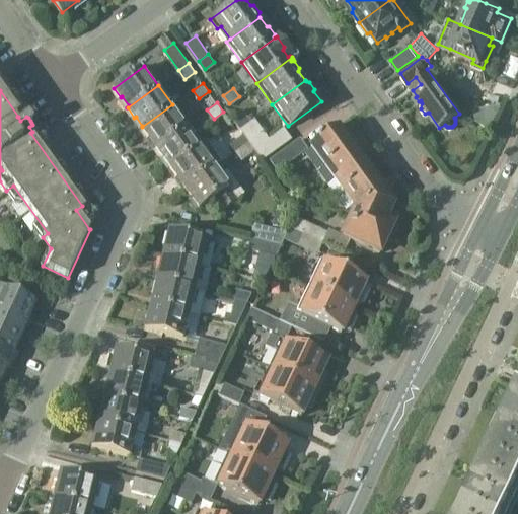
[(172,104),(142,127),(149,137),(150,136),(157,145),(156,146),(156,147),(187,125),(172,104)]
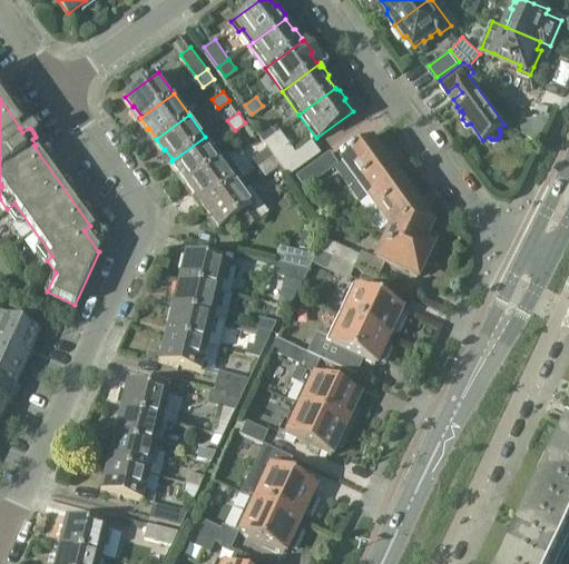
[(275,131),(268,122),(257,130),(264,139),(275,131)]
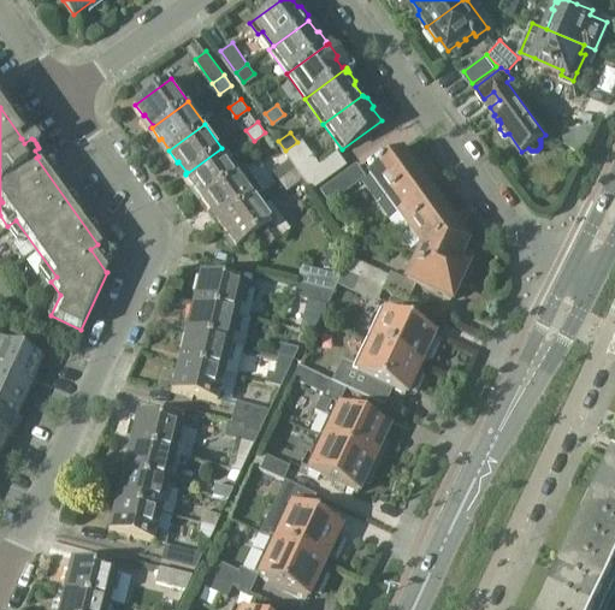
[(301,140),(287,150),(312,187),(333,171),(333,172),(346,163),(337,150),(319,164),(301,140)]
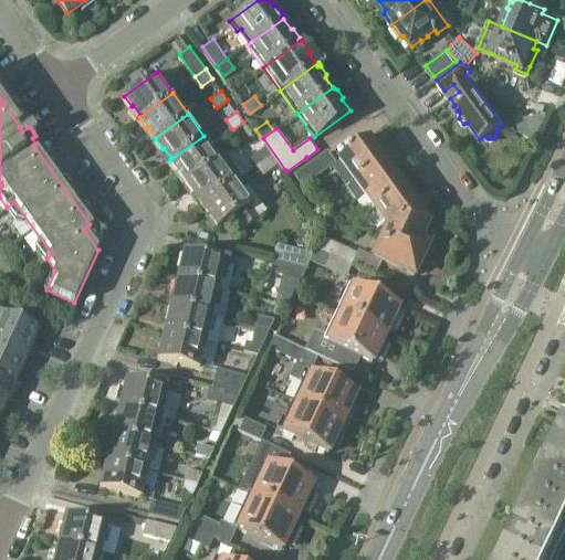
[(203,136),(170,160),(178,170),(179,169),(187,180),(186,181),(219,158),(203,136)]
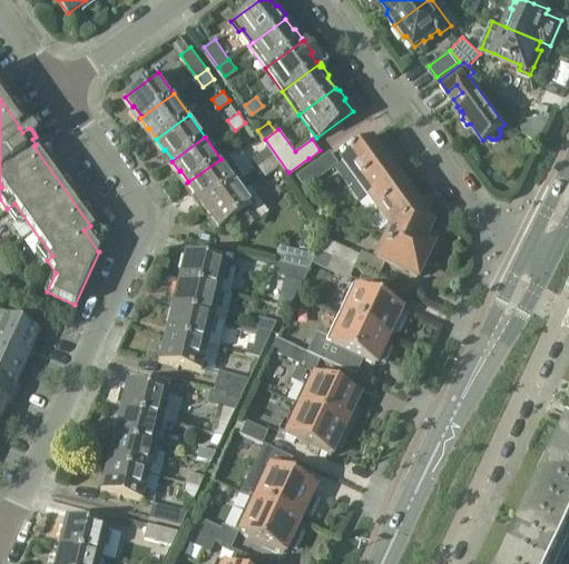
[(371,137),(342,158),(357,180),(362,177),(372,191),(400,170),(388,155),(385,157),(375,144),(371,137)]
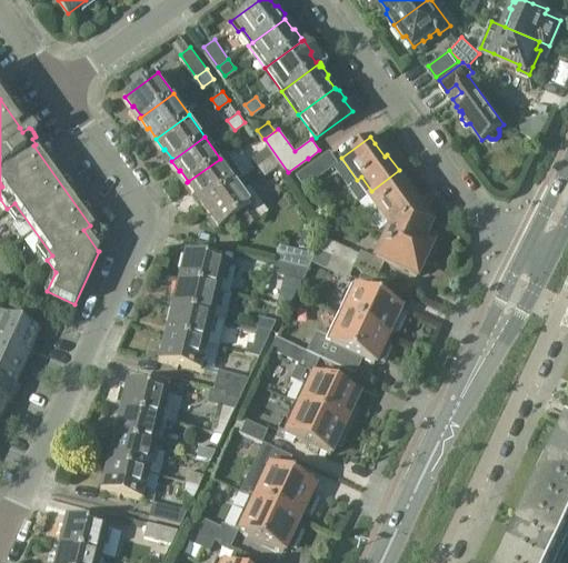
[(263,148),(252,157),(258,164),(258,163),(269,156),(263,148)]
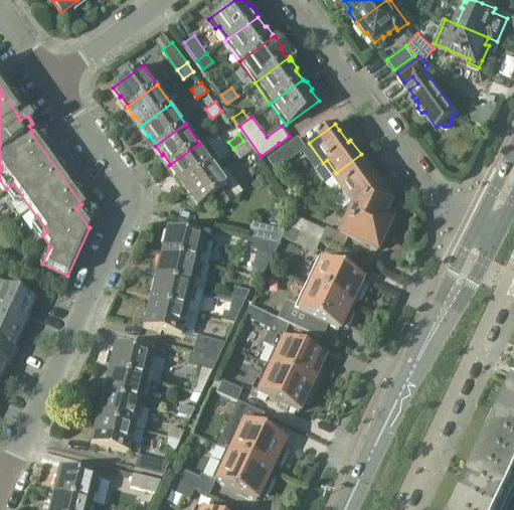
[(277,151),(269,157),(277,167),(302,148),(306,146),(298,135),(294,138),(277,151)]
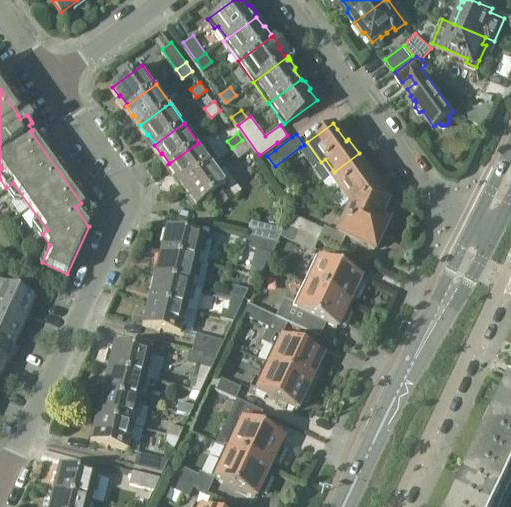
[(198,143),(168,164),(175,173),(176,173),(183,183),(182,183),(182,184),(212,162),(219,157),(205,138),(198,143)]
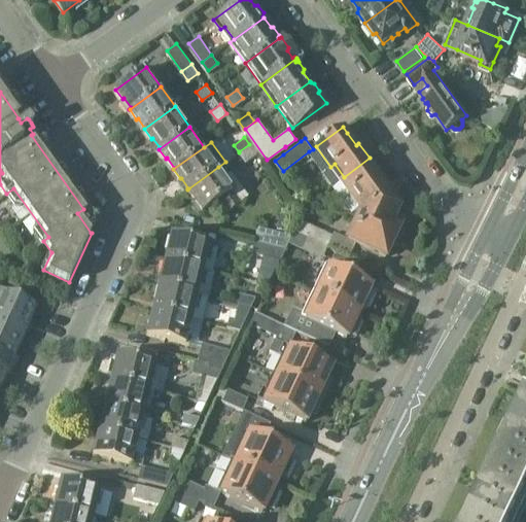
[(370,158),(344,177),(353,189),(350,193),(363,211),(391,194),(378,174),(380,172),(370,158)]
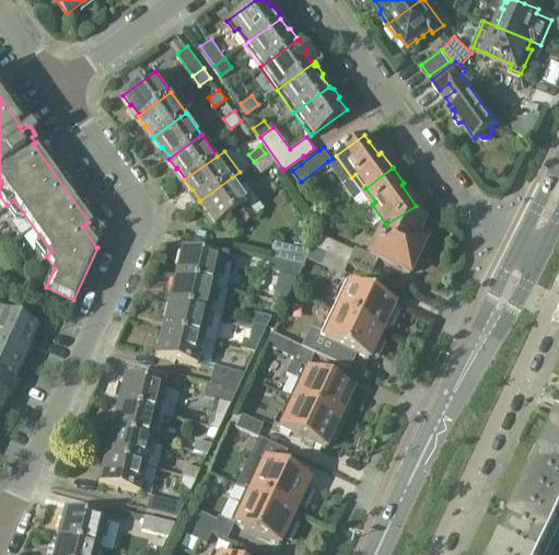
[(232,177),(199,201),(207,210),(208,210),(216,222),(232,210),(241,223),(256,212),(265,205),(246,180),(237,186),(232,177)]
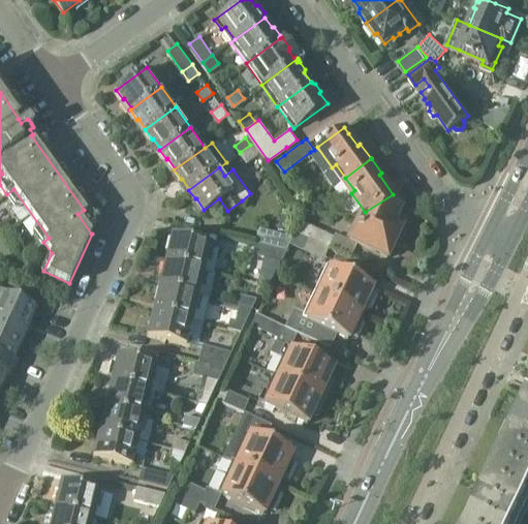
[(307,221),(302,233),(309,237),(329,246),(351,256),(359,242),(387,255),(391,249),(393,243),(398,245),(406,227),(402,225),(394,221),(401,205),(404,203),(397,193),(394,195),(393,194),(365,212),(358,228),(353,226),(348,237),(336,230),(335,235),(307,221)]
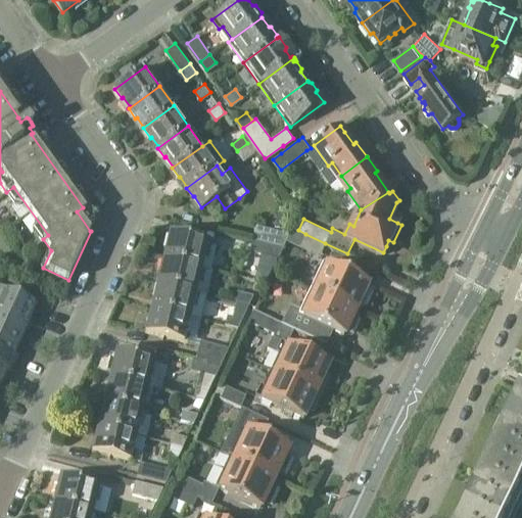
[(255,224),(252,237),(282,244),(285,238),(288,232),(255,224)]
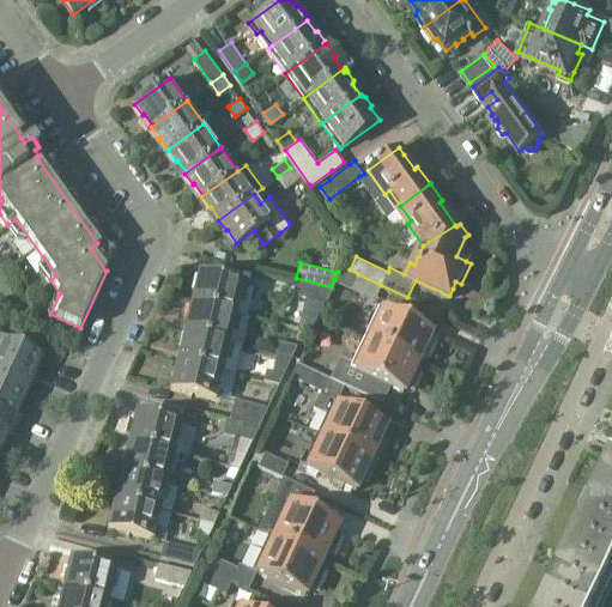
[(338,272),(334,279),(352,287),(358,274),(350,269),(340,266),(338,272)]
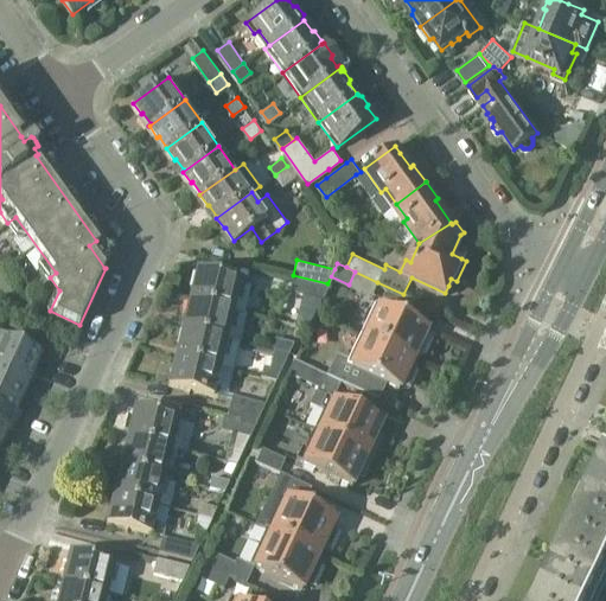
[(198,268),(191,296),(235,307),(242,279),(198,268)]
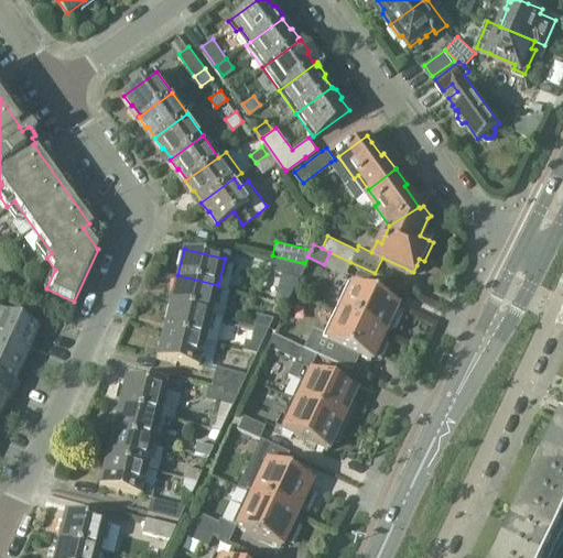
[(329,252),(324,264),(345,274),(350,262),(329,252)]
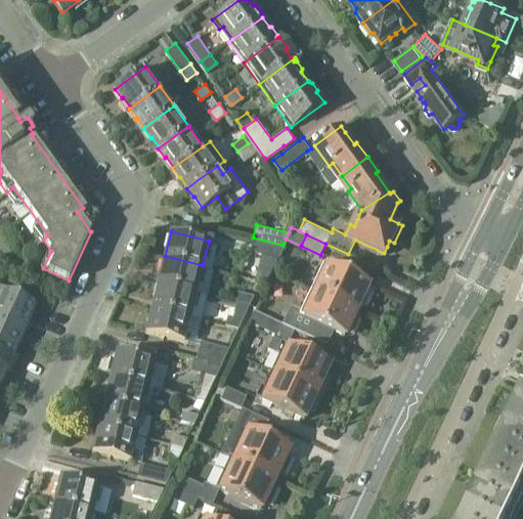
[(253,238),(250,248),(278,255),(282,245),(253,238)]
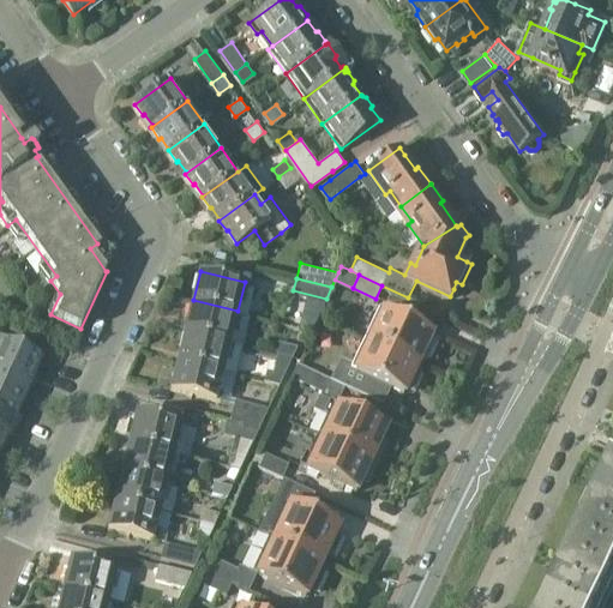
[(250,313),(238,311),(193,300),(186,329),(242,342),(250,313)]
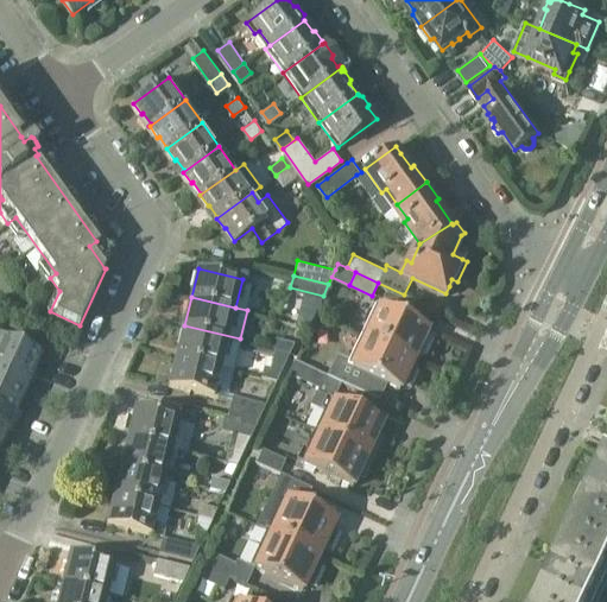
[(429,327),(381,304),(367,335),(413,355),(417,349),(419,350),(421,349),(424,350),(431,334),(427,331),(429,327)]
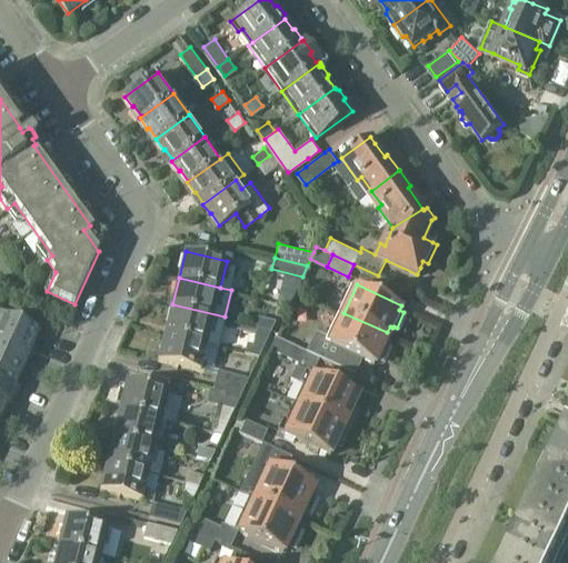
[(172,304),(166,331),(218,343),(225,317),(172,304)]
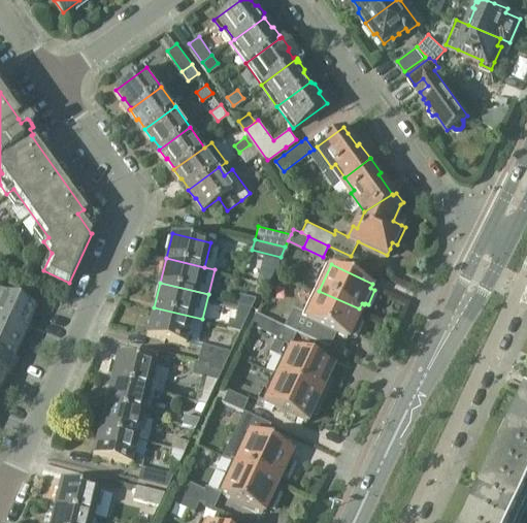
[(0,316),(27,328),(37,306),(3,291),(0,297),(0,316)]
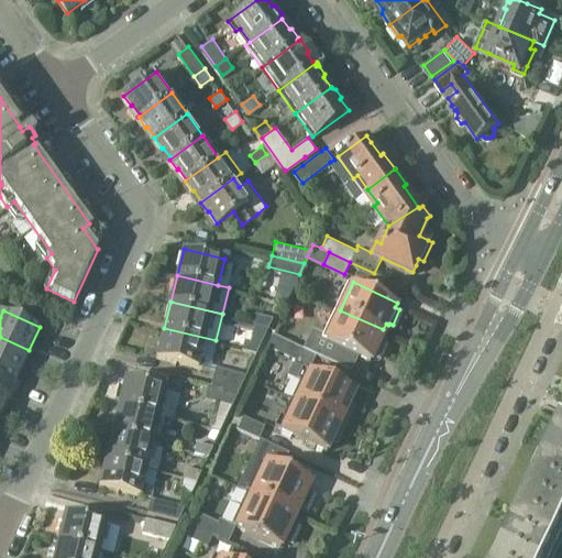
[(381,335),(383,329),(340,310),(328,336),(320,332),(310,336),(306,347),(313,351),(313,350),(351,368),(357,352),(371,358),(374,352),(378,354),(385,339),(382,338),(383,336),(381,335)]
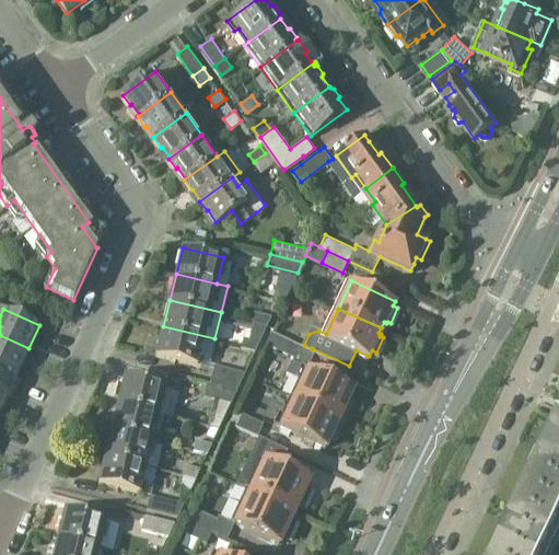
[(256,310),(254,320),(267,324),(272,314),(256,310)]
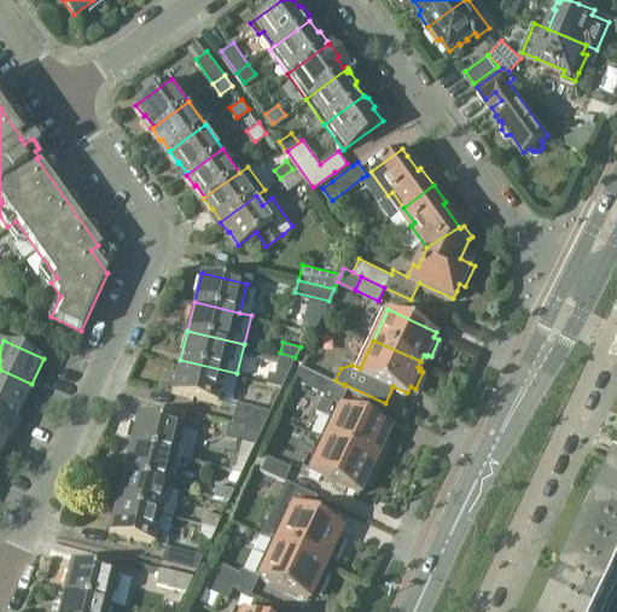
[(230,402),(237,373),(180,360),(174,389),(230,402)]
